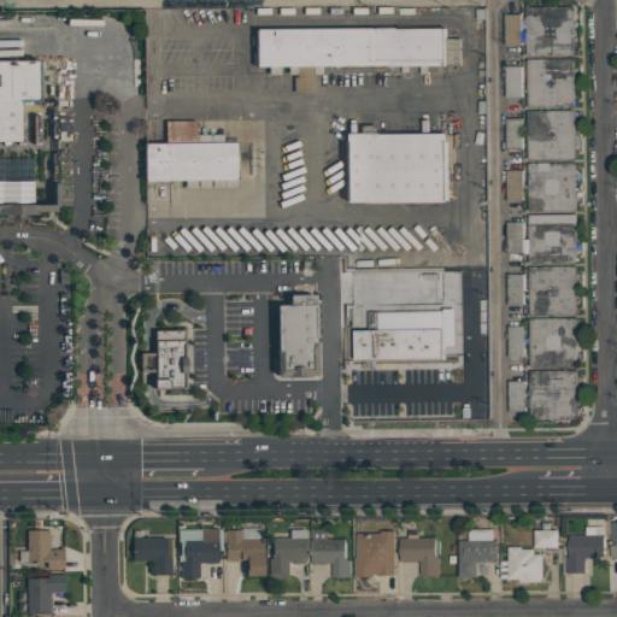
[(576,54),(528,56),(527,7),(575,6),(576,54)]
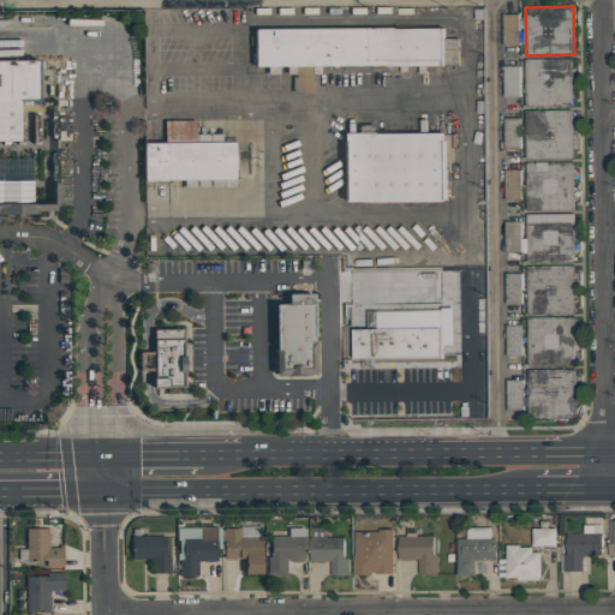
[(521,45),(505,45),(505,15),(520,13),(521,45)]
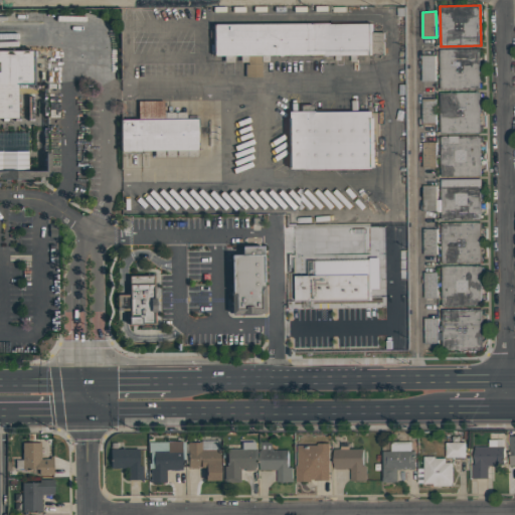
[(213,23),(213,55),(374,55),(374,23),(213,23)]
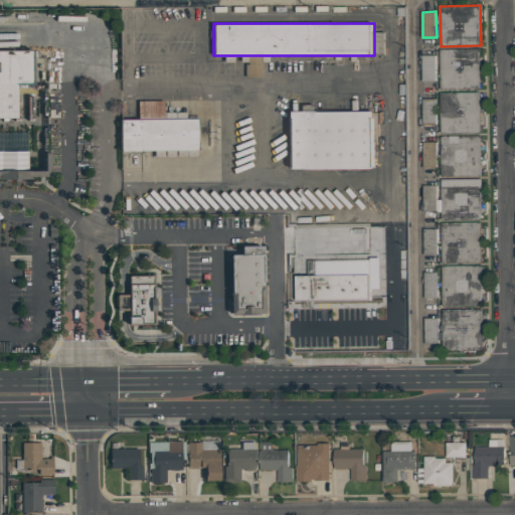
[(482,89),(441,90),(441,49),(481,48),(482,89)]
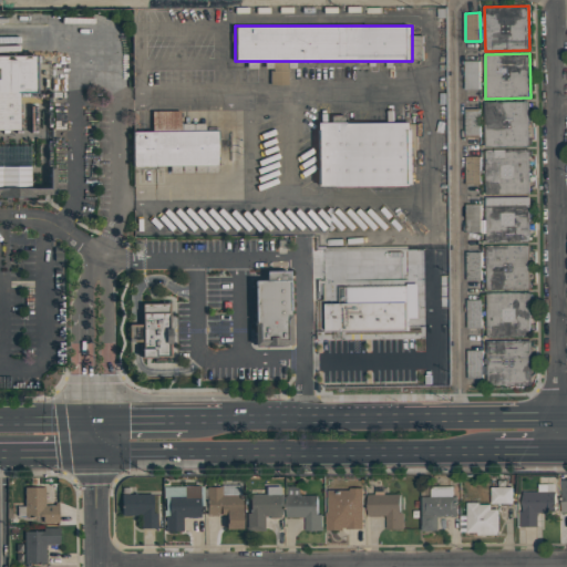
[(0,60),(40,60),(40,96),(20,96),(20,133),(0,133),(0,60)]
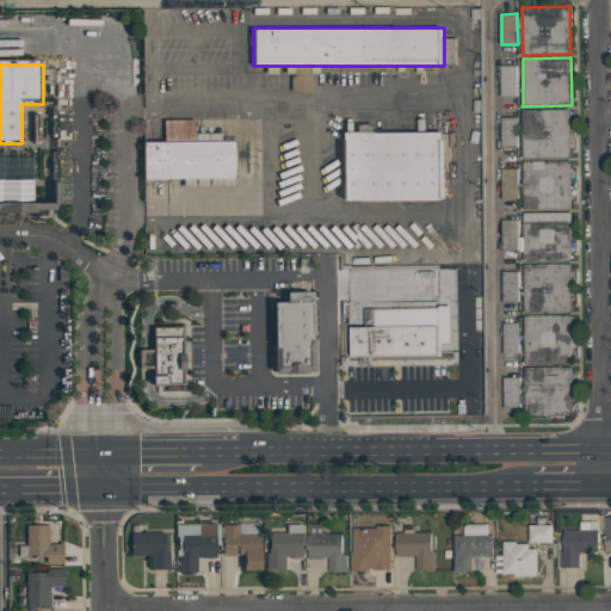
[(501,66),(517,65),(518,96),(503,97),(501,66)]
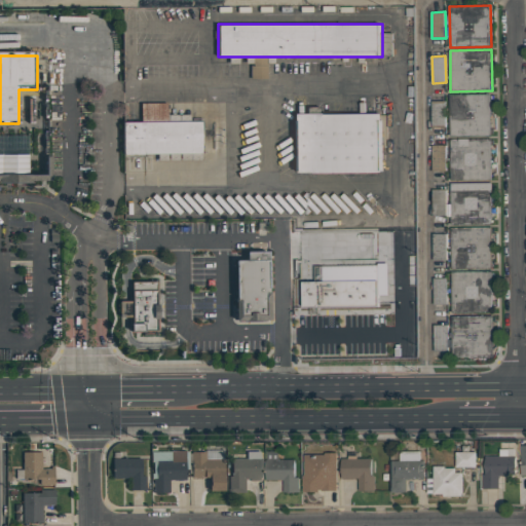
[(492,135),(451,136),(451,95),(491,94),(492,135)]
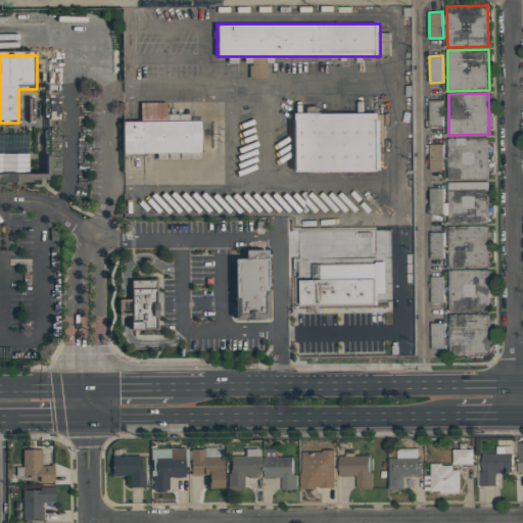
[(443,100),(443,127),(430,127),(430,100),(443,100)]
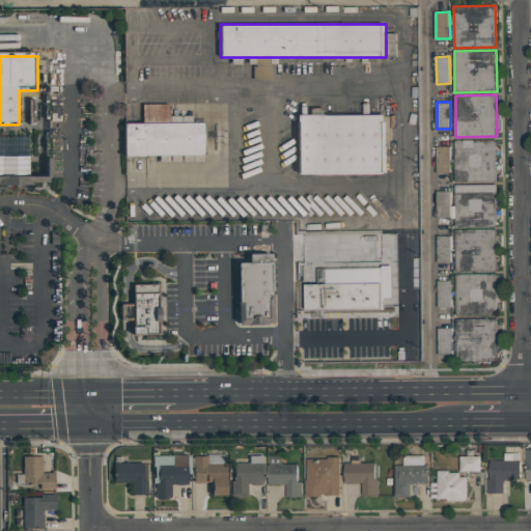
[(298,114),(299,174),(389,174),(388,115),(298,114)]
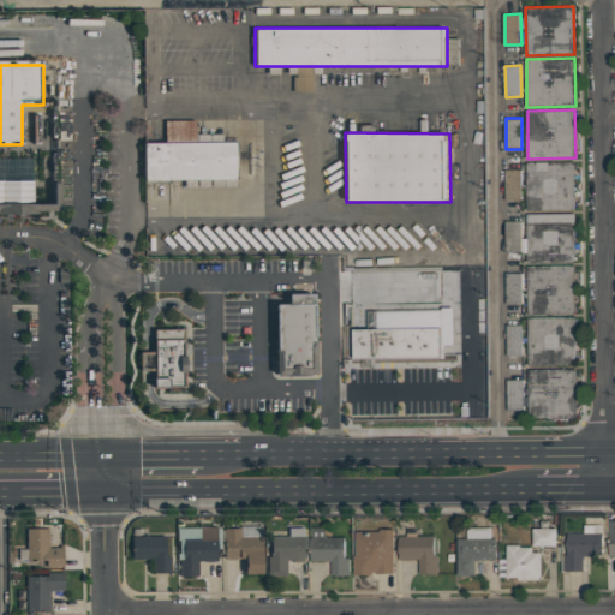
[(154,143),(154,180),(237,179),(237,141),(154,143)]
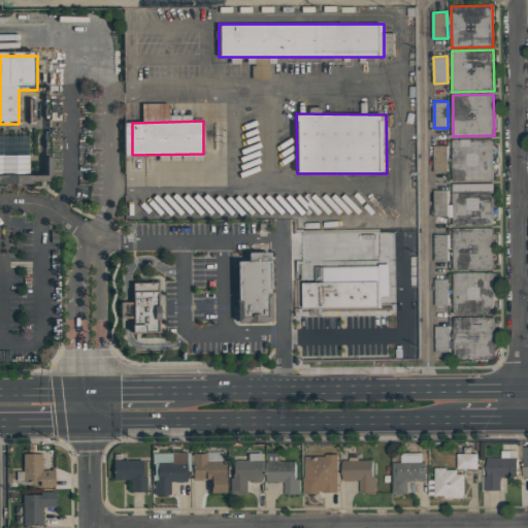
[(494,138),(495,180),(453,180),(453,139),(494,138)]
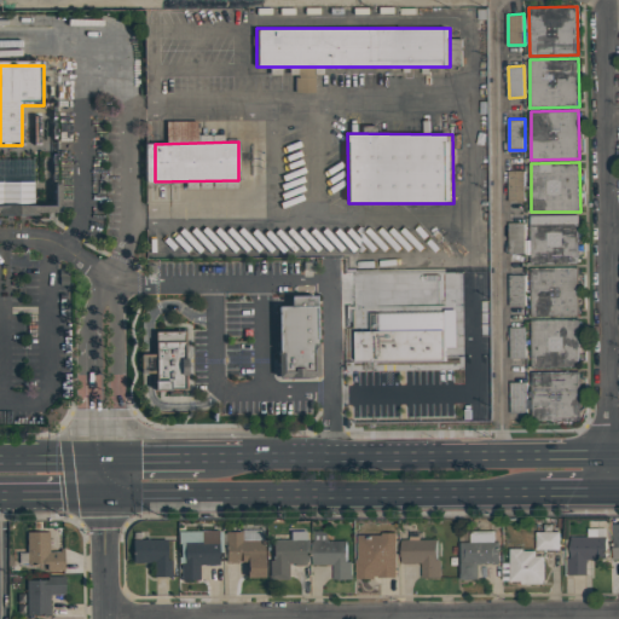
[(509,171),(526,171),(526,202),(509,202),(509,171)]
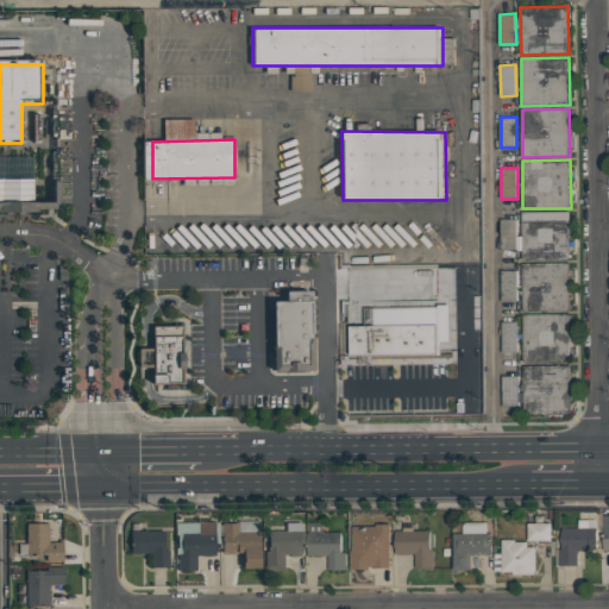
[(571,259),(523,259),(522,212),(571,211),(571,259)]
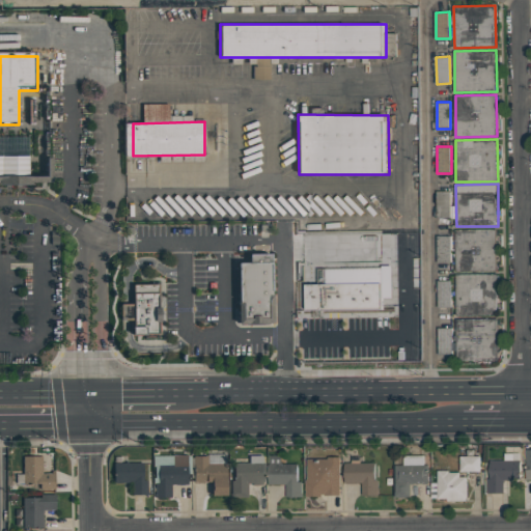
[(452,218),(438,218),(438,191),(451,191),(452,218)]
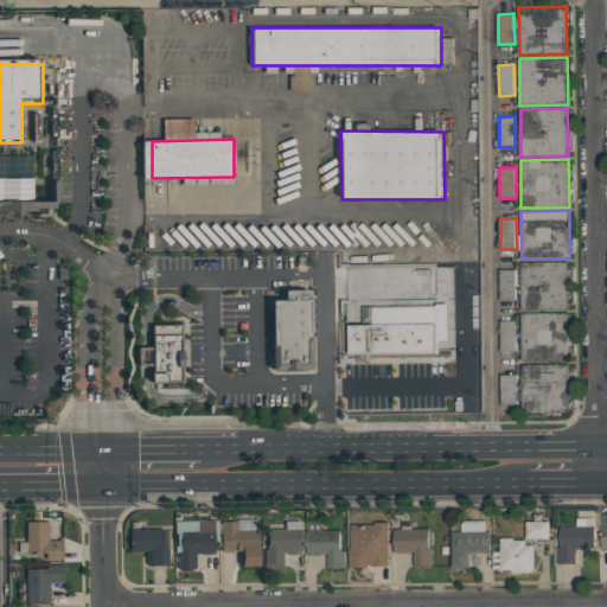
[(569,308),(522,310),(522,262),(568,261),(569,308)]
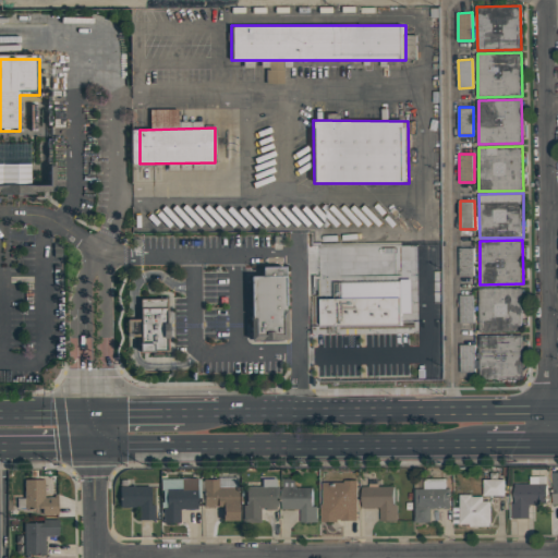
[(475,276),(461,276),(460,247),(475,247),(475,276)]
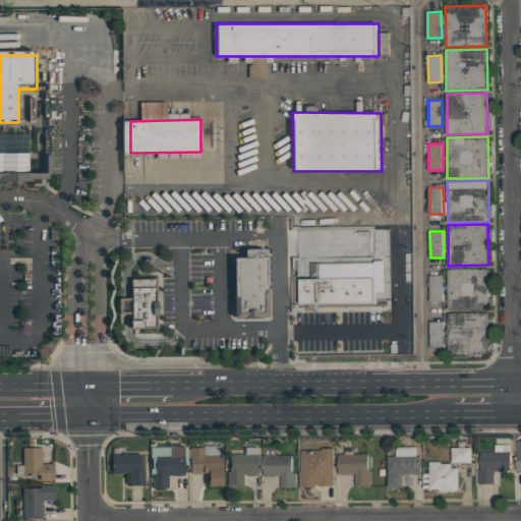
[(234,256),(235,316),(268,315),(267,249),(244,249),(244,256),(234,256)]
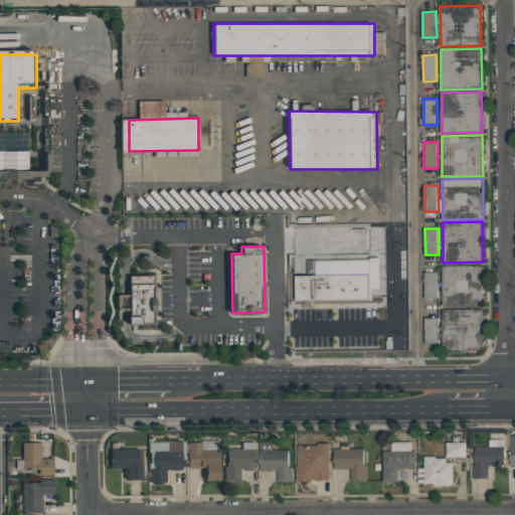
[(484,306),(444,306),(443,266),(483,266),(484,306)]
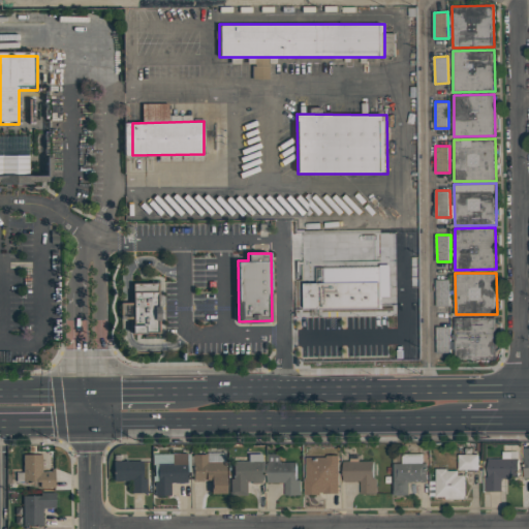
[(450,306),(437,306),(437,279),(450,279),(450,306)]
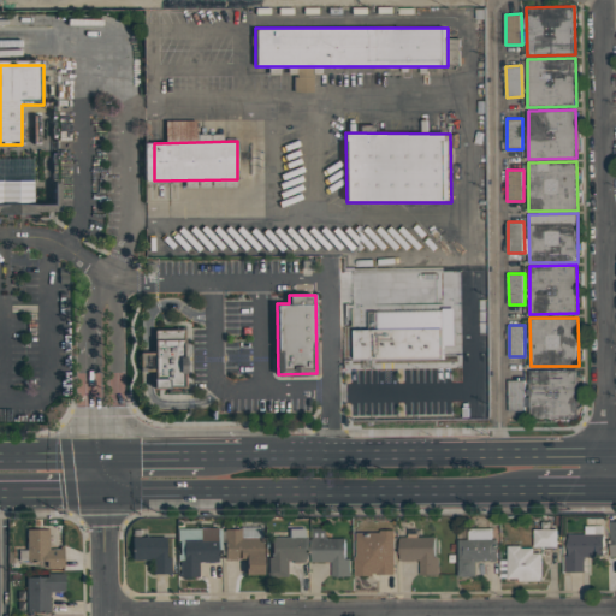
[(155,332),(155,378),(187,378),(185,331),(155,332)]
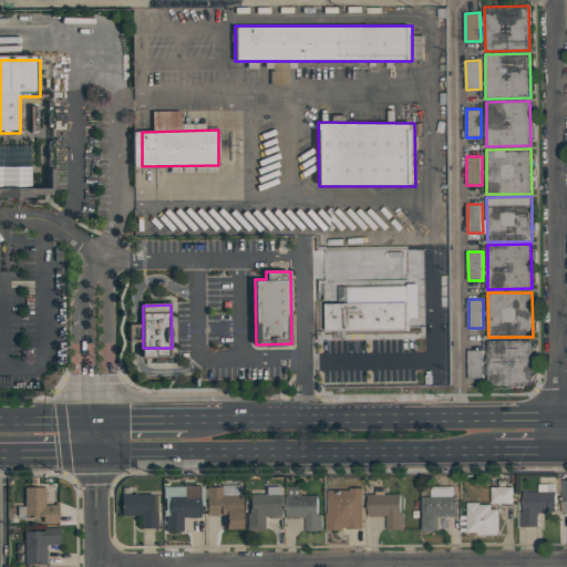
[(533,384),(490,385),(488,340),(532,339),(533,384)]
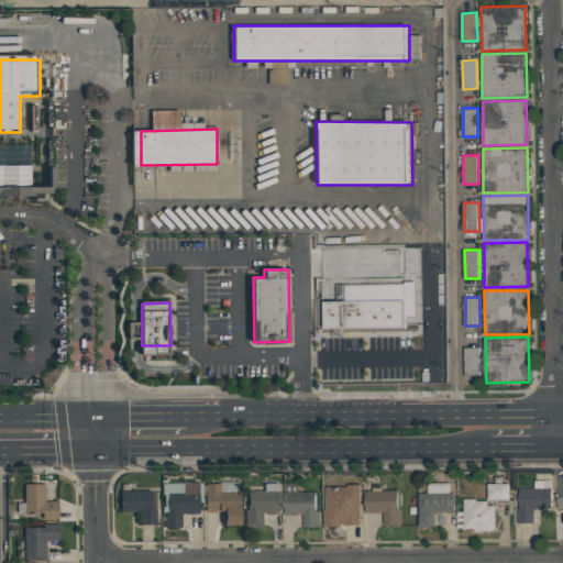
[(479,375),(465,375),(465,348),(479,348),(479,375)]
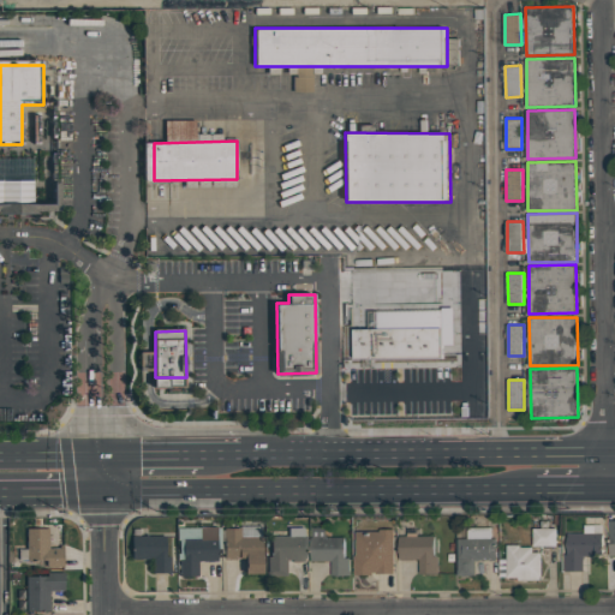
[(568,533),(585,532),(585,524),(603,524),(604,554),(591,555),(584,556),(585,571),(566,571),(566,554),(568,554),(568,533)]
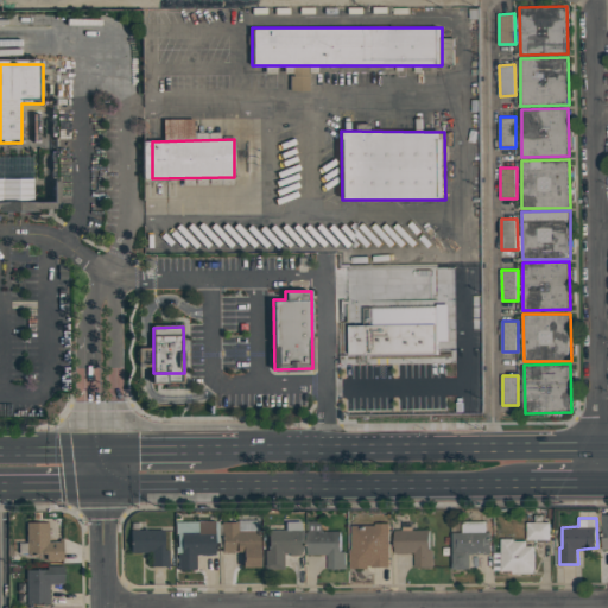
[(221,523),(238,523),(236,520),(258,520),(259,568),(241,568),(241,563),(242,563),(242,552),(221,552),(221,523)]
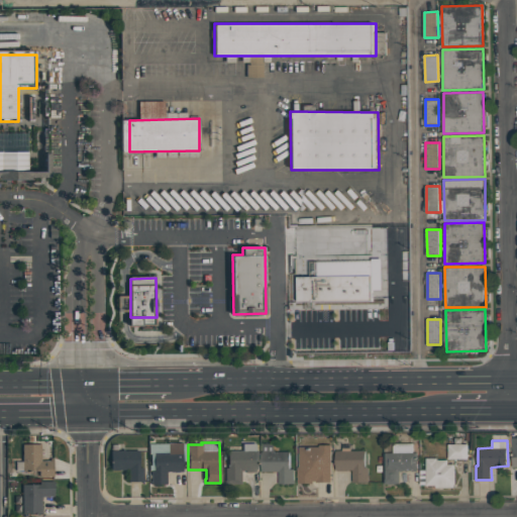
[(386,452),(394,452),(394,443),(414,442),(414,452),(417,452),(418,466),(418,471),(401,471),(401,484),(385,484),(385,479),(386,479),(386,452)]
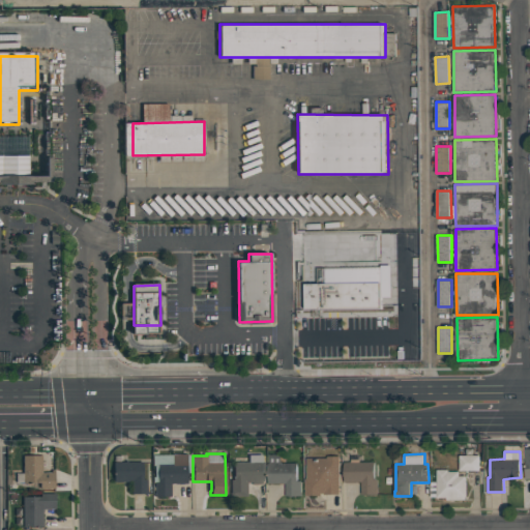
[(152,455),(172,455),(172,454),(186,454),(186,455),(189,455),(189,473),(186,473),(186,484),(170,484),(171,497),(154,497),(154,494),(154,482),(152,482),(152,477),(154,477),(154,466),(152,466),(152,455)]
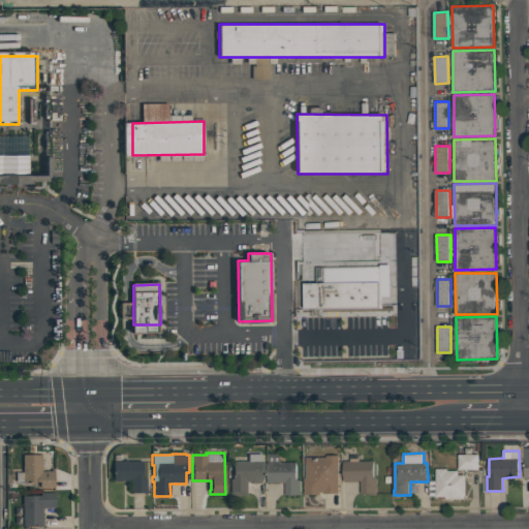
[(232,462),(248,461),(248,455),(261,454),(261,462),(262,462),(263,481),(260,481),(260,484),(251,484),(251,481),(246,481),(246,495),(229,496),(229,479),(232,479),(232,462)]
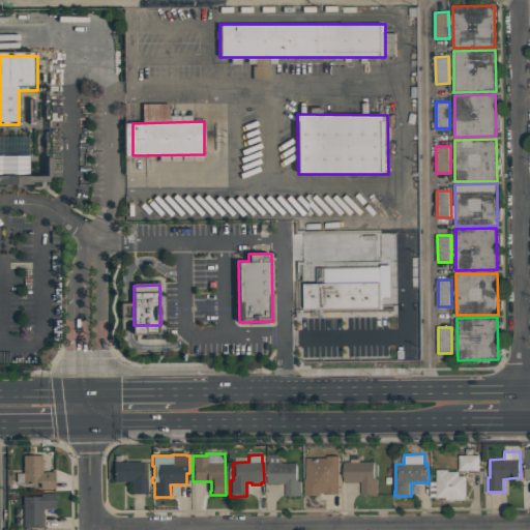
[(269,454),(282,454),(282,463),(297,463),(298,480),(301,480),(301,493),(302,493),(302,496),(287,496),(287,482),(269,483),(268,463),(270,463),(269,454)]
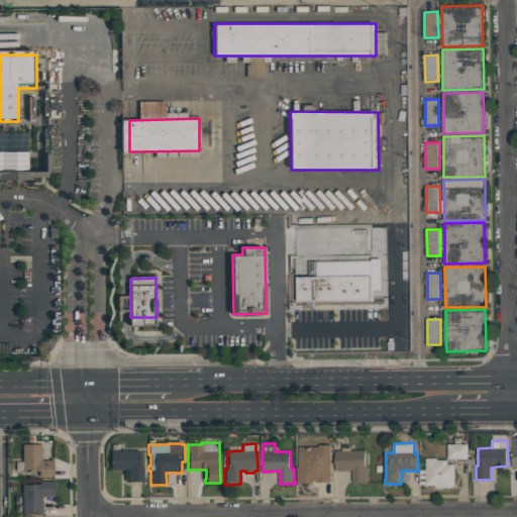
[(449,458),(449,444),(469,443),(469,458),(449,458)]
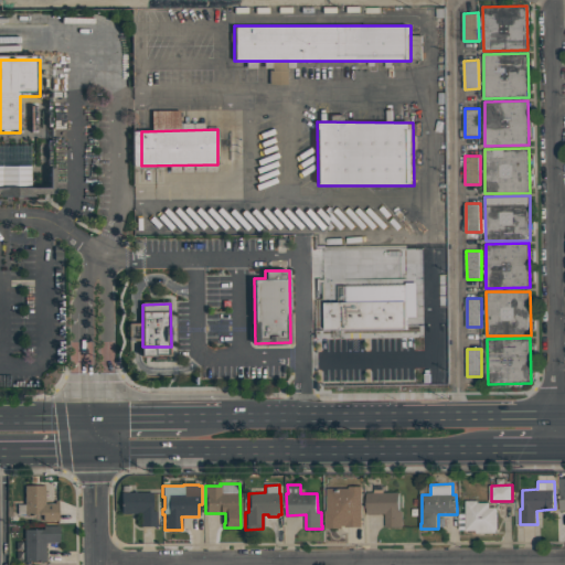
[(23,486),(44,486),(44,504),(54,504),(54,501),(57,501),(59,522),(56,522),(56,521),(49,521),(49,522),(44,522),(44,521),(42,521),(42,514),(17,515),(17,505),(24,504),(23,486)]
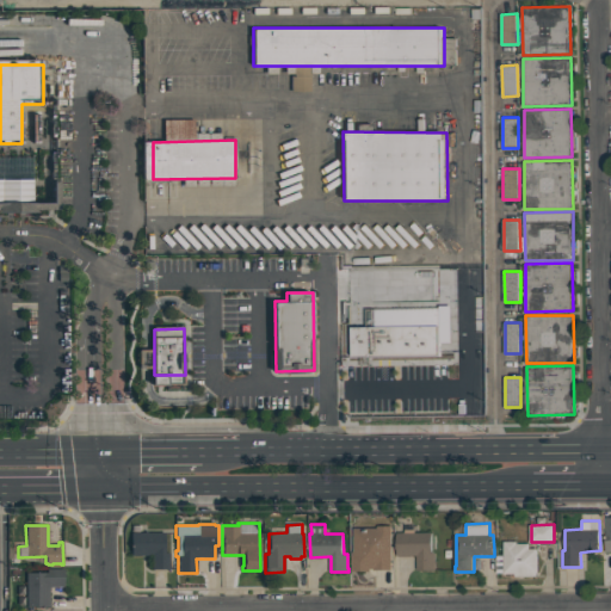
[(131,525),(141,525),(141,532),(164,532),(165,554),(168,553),(168,569),(150,569),(150,556),(130,556),(130,532),(131,532),(131,525)]
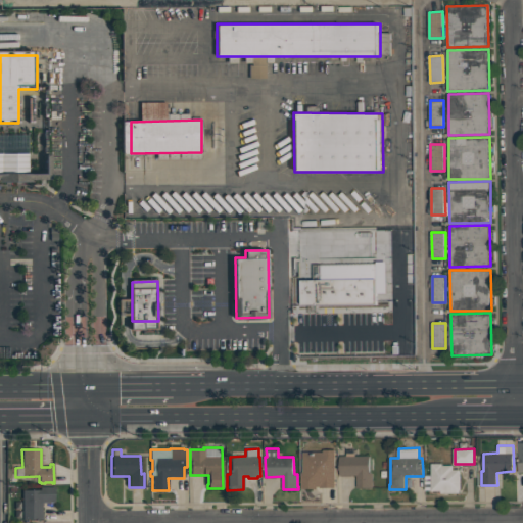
[(303,452),(312,452),(312,454),(315,454),(315,452),(323,452),(323,449),(335,449),(336,487),(321,487),(321,486),(317,486),(317,488),(302,488),(302,472),(303,472),(303,452)]
